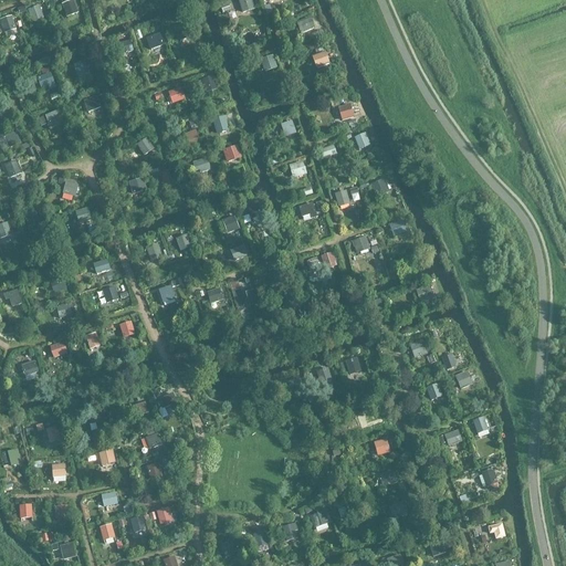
[(72,0),(62,3),(67,17),(79,13),(74,0),(72,0)]
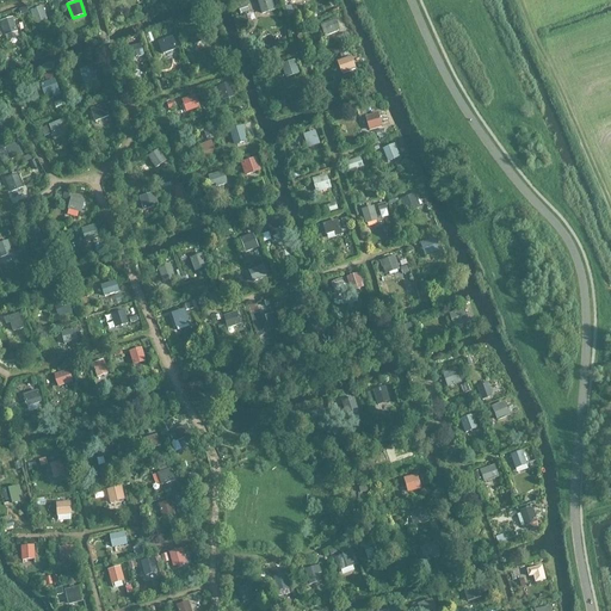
[(271,0),(257,0),(263,14),(276,8),(271,0)]
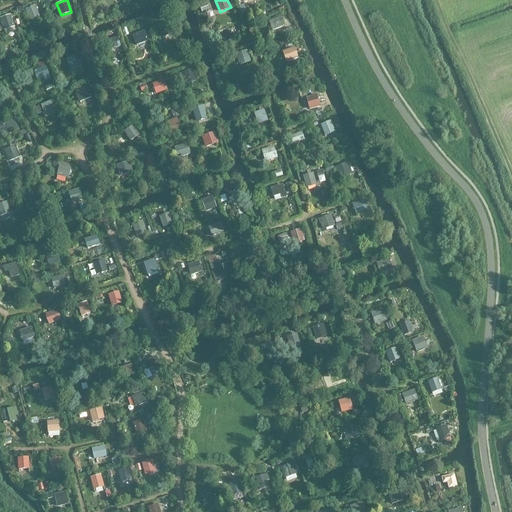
[(36,5),(21,10),(27,27),(42,22),(36,5)]
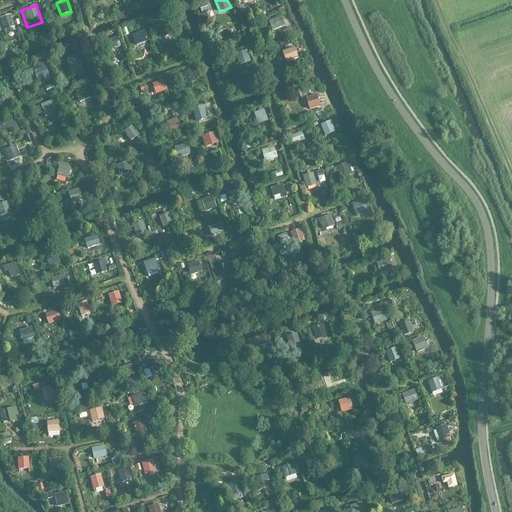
[(12,14),(1,17),(4,30),(15,28),(12,14)]
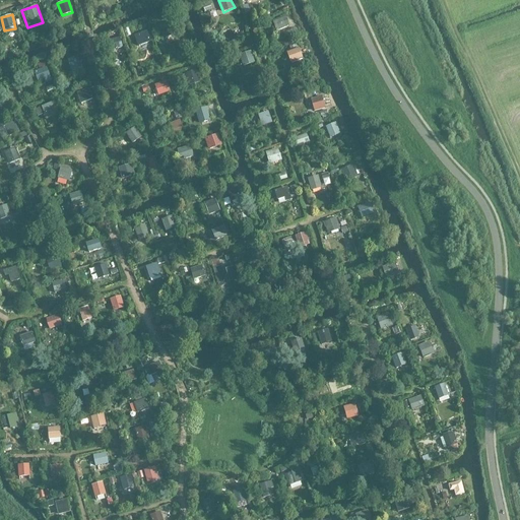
[(286,15),(273,21),(277,30),(290,25),(286,15)]
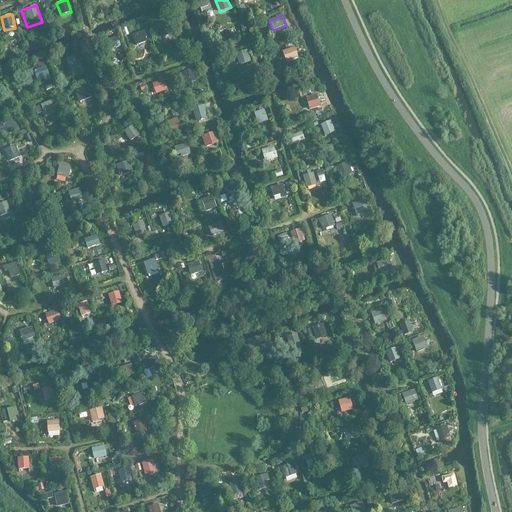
[(167,21),(152,27),(158,43),(173,38),(167,21)]
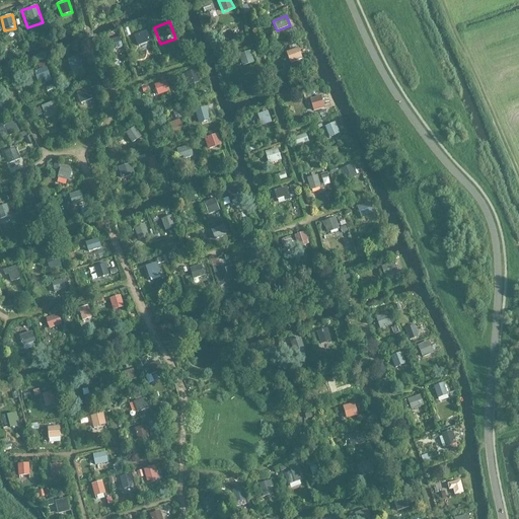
[(134,35),(138,47),(151,42),(147,30),(134,35)]
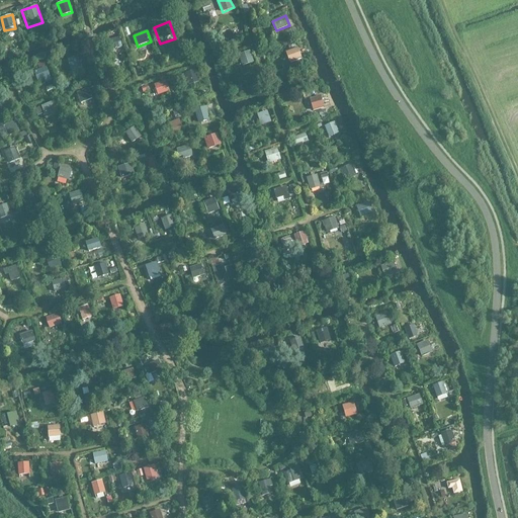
[(124,55),(117,38),(104,45),(111,61),(124,55)]
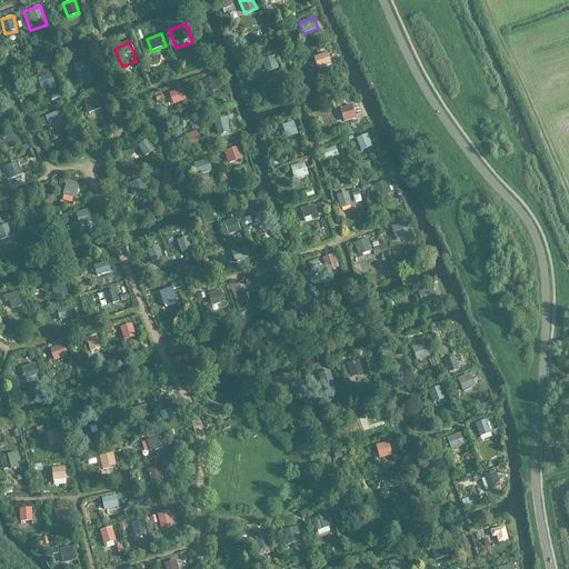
[(331,65),(325,49),(310,55),(316,70),(331,65)]
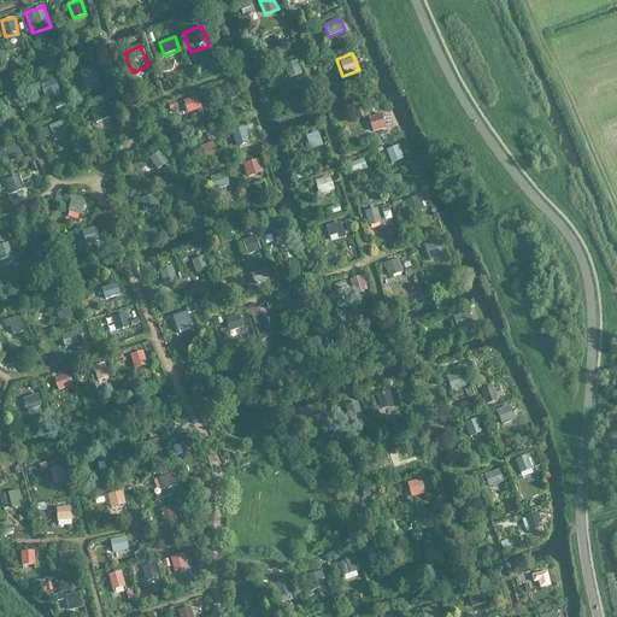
[(295,63),(282,65),(286,83),(299,81),(295,63)]
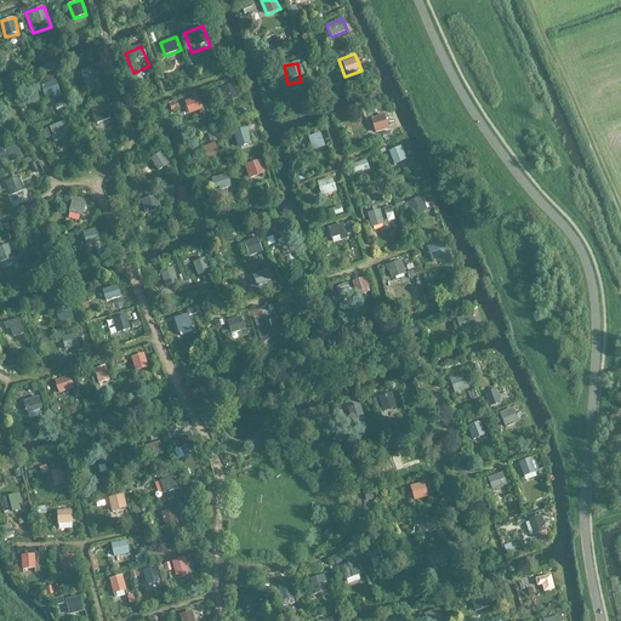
[(86,85),(100,80),(95,66),(81,70),(86,85)]
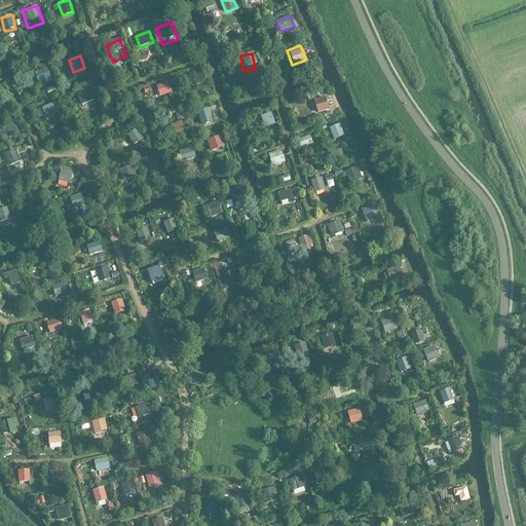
[(48,78),(43,64),(32,69),(37,82),(48,78)]
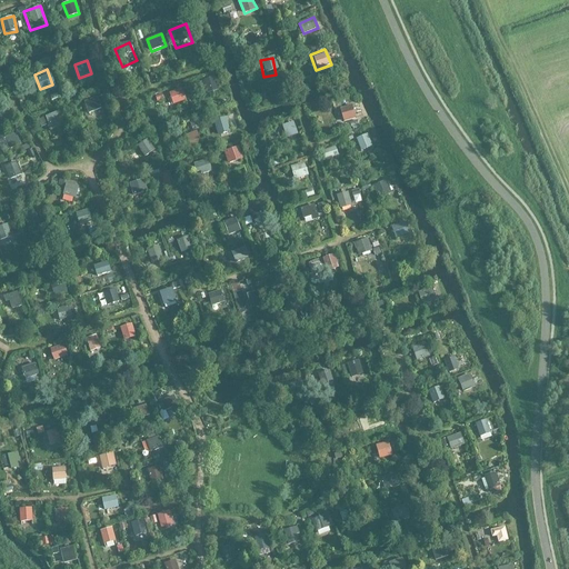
[(215,77),(201,82),(208,100),(222,95),(215,77)]
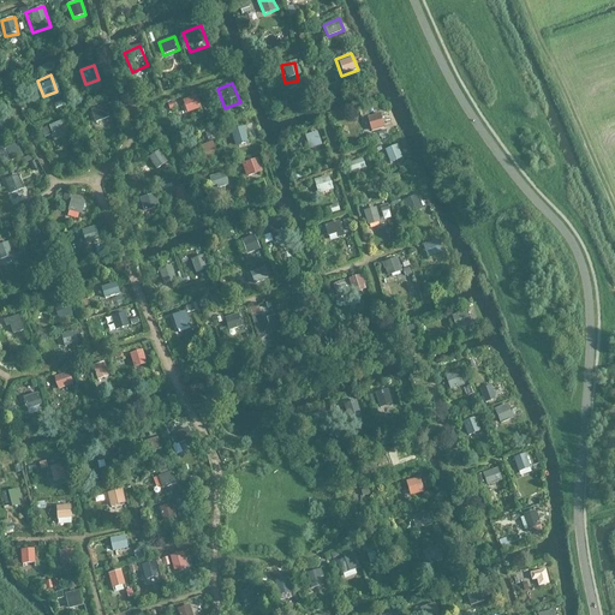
[(187,113),(202,108),(197,95),(183,100),(187,113)]
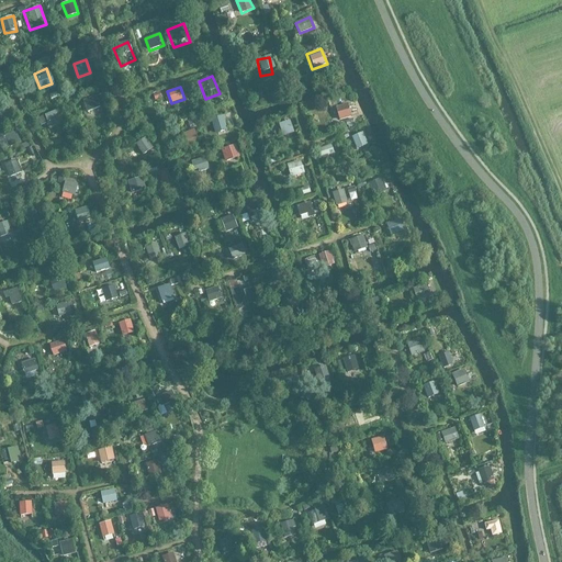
[(91,92),(79,99),(87,115),(100,109),(91,92)]
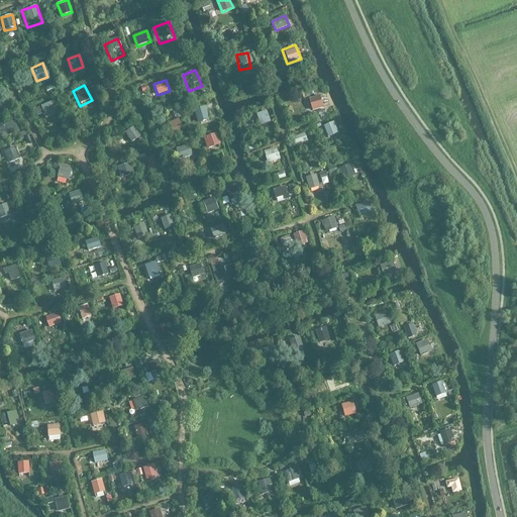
[(321,95),(309,97),(312,110),(324,107),(321,95)]
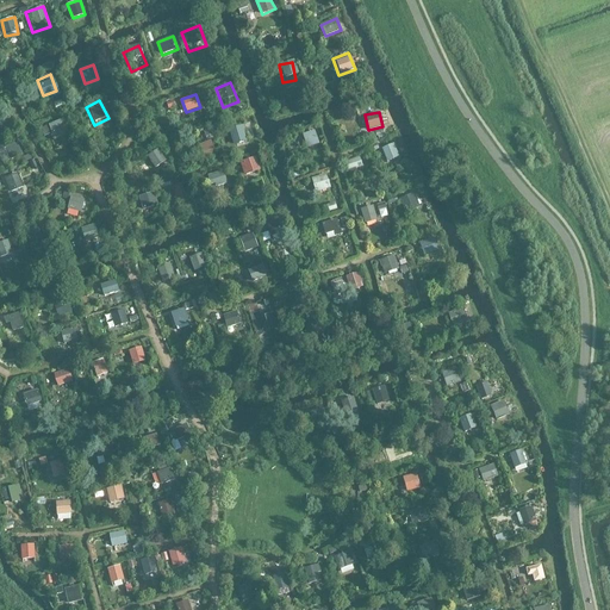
[(54,137),(68,135),(66,120),(51,122),(54,137)]
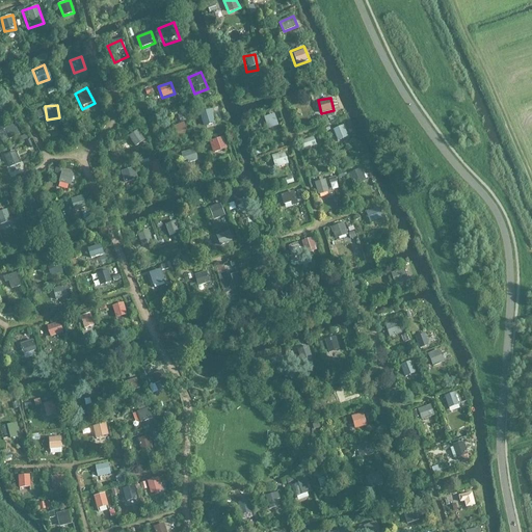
[(200,112),(205,127),(216,123),(211,109),(200,112)]
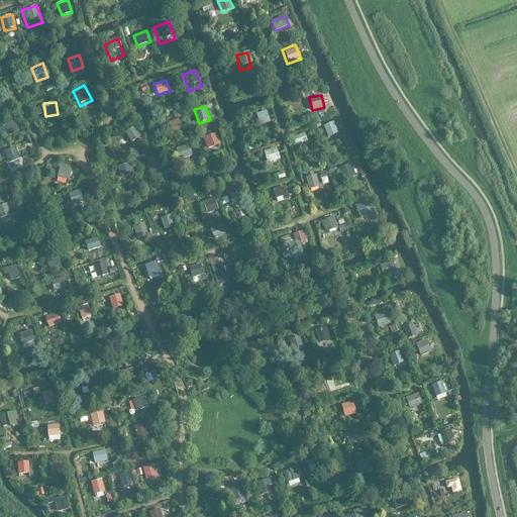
[(264,107),(252,110),(259,130),(270,126),(264,107)]
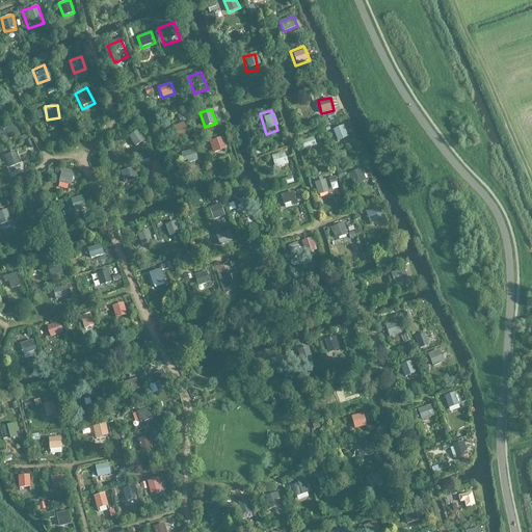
[(182,118),(167,125),(173,138),(187,132),(182,118)]
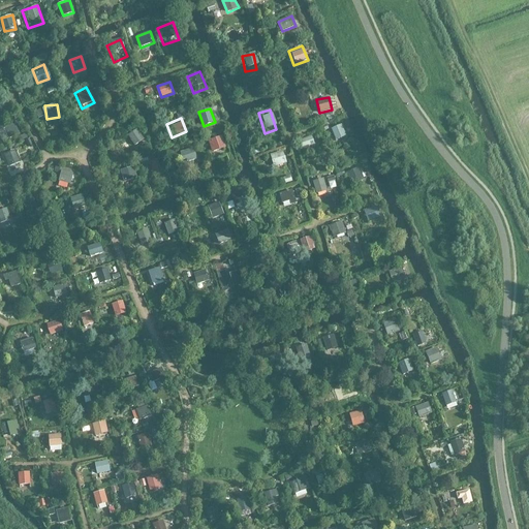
[(16,123),(4,128),(9,138),(21,133),(16,123)]
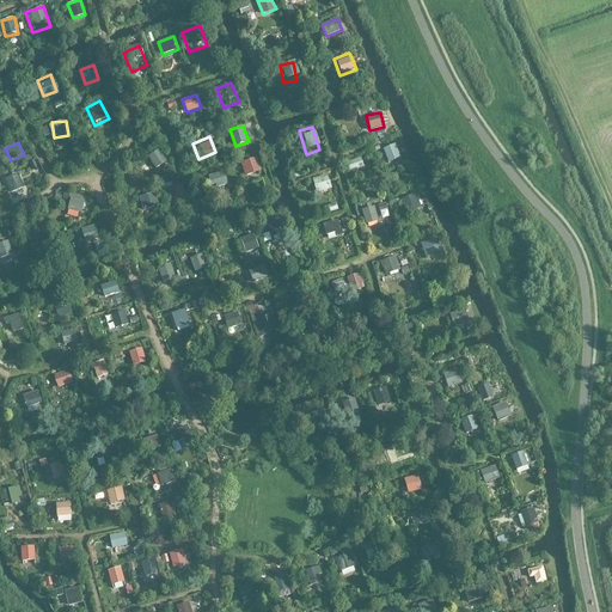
[(401,163),(391,144),(377,151),(385,170),(401,163)]
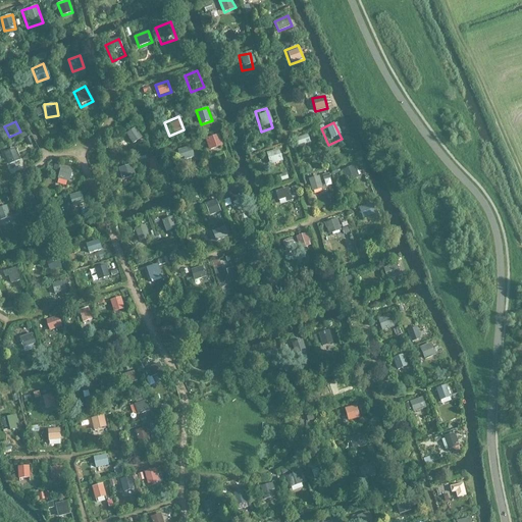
[(136,126),(121,132),(126,146),(141,141),(136,126)]
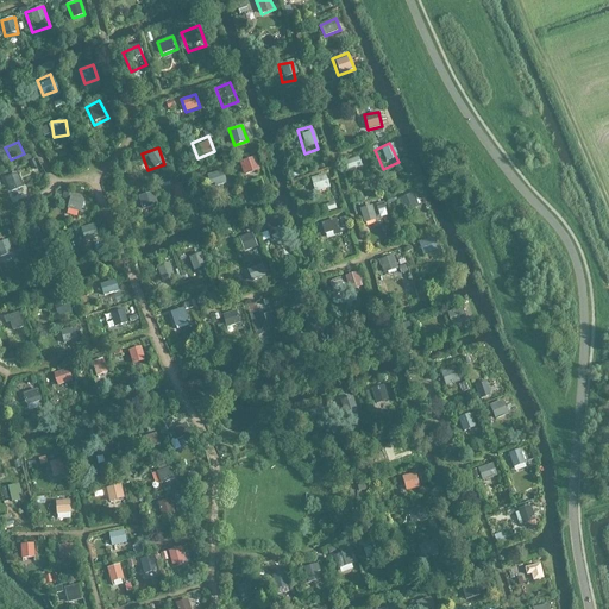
[(258,170),(250,152),(232,161),(240,179),(258,170)]
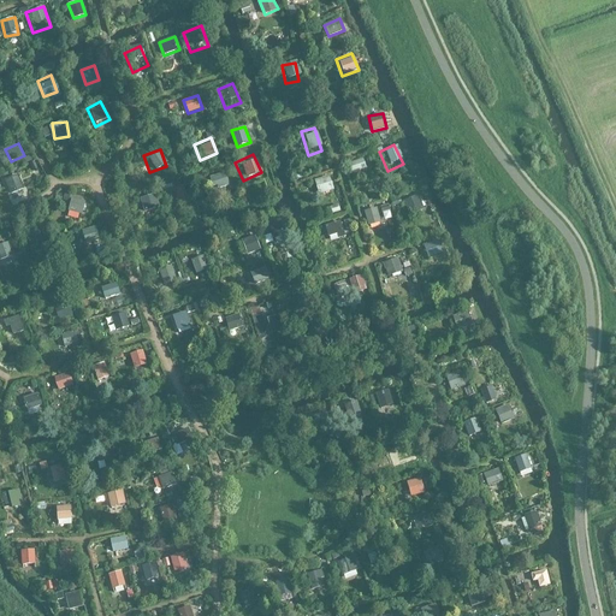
[(363,158),(348,164),(354,179),(369,173),(363,158)]
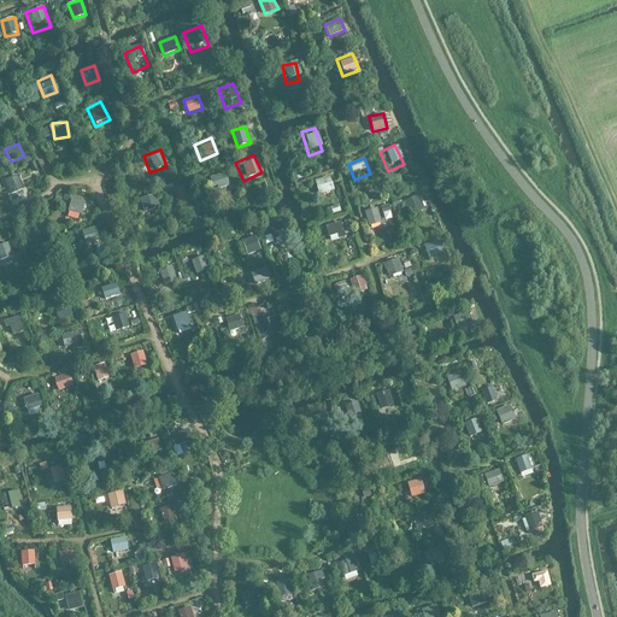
[(211,177),(215,191),(230,186),(227,171),(211,177)]
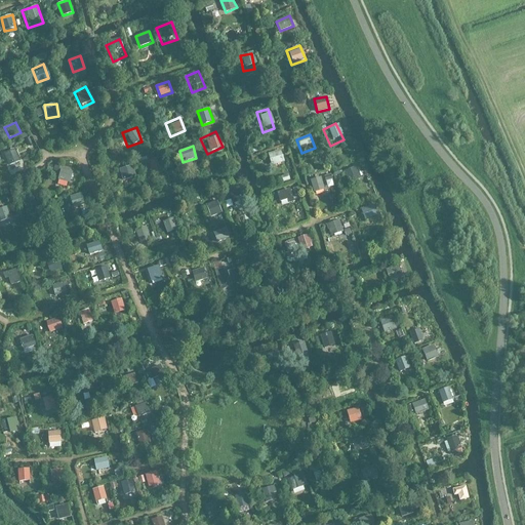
[(285,164),(279,147),(266,151),(271,168),(285,164)]
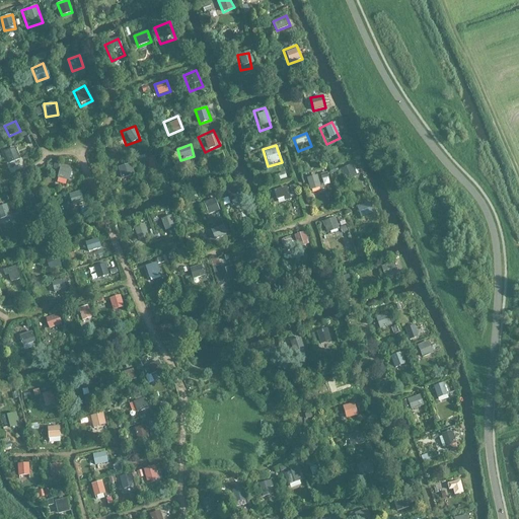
[(13,146),(0,150),(0,152),(5,166),(19,161),(13,146)]
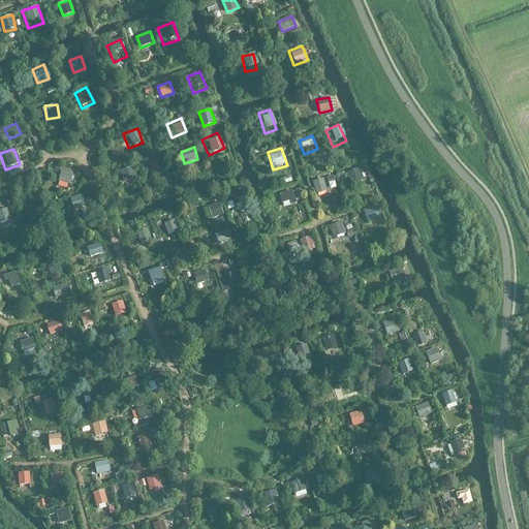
[(161,157),(148,162),(154,177),(166,172),(161,157)]
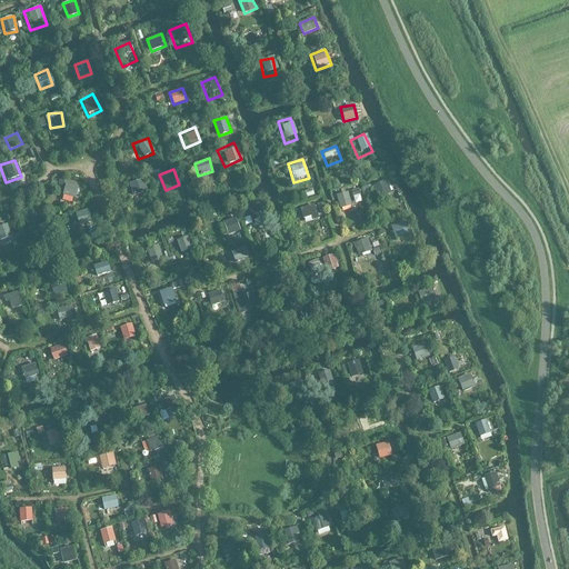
[(145,178),(130,183),(136,201),(150,196),(145,178)]
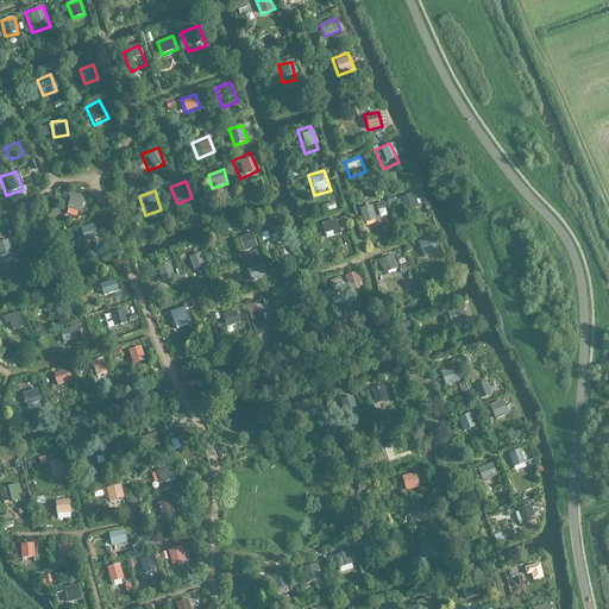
[(414,193),(401,198),(406,212),(419,208),(414,193)]
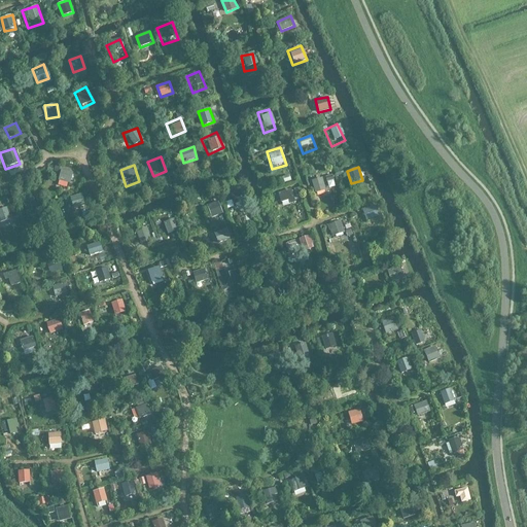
[(59,180),(72,182),(74,171),(61,169),(59,180)]
